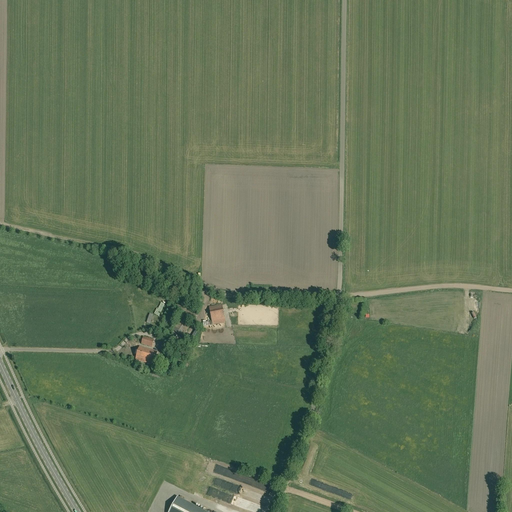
[(194,319),(199,310),(181,299),(176,308),(194,319)]
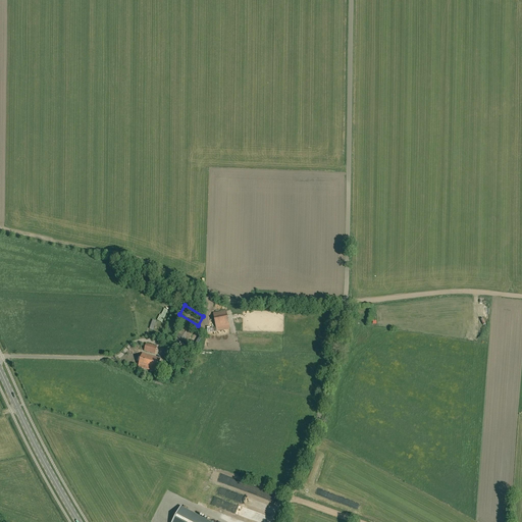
[(217,331),(230,328),(226,311),(213,313),(216,326),(214,327),(215,331),(217,331)]
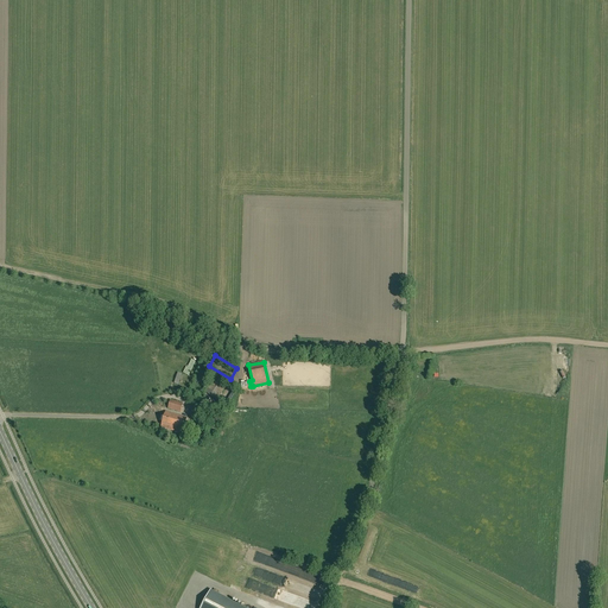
[(216,400),(227,386),(215,378),(204,392),(216,400)]
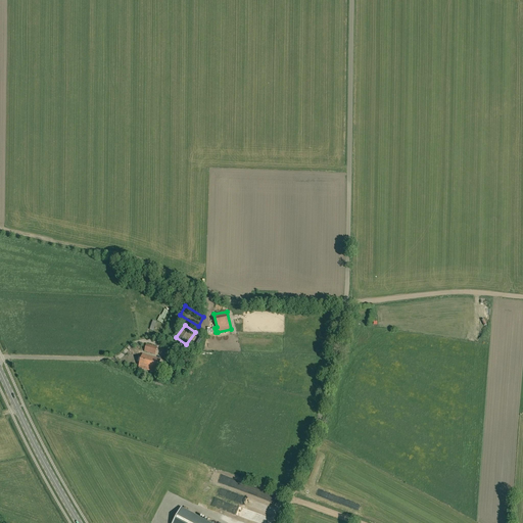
[(179,358),(186,347),(177,341),(170,351),(179,358)]
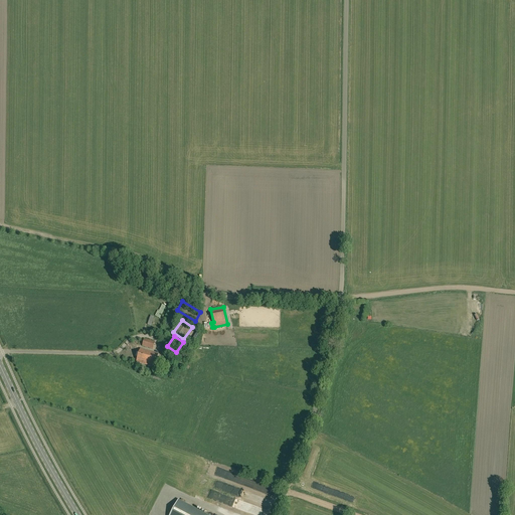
[(154,349),(156,342),(145,339),(142,346),(154,349)]
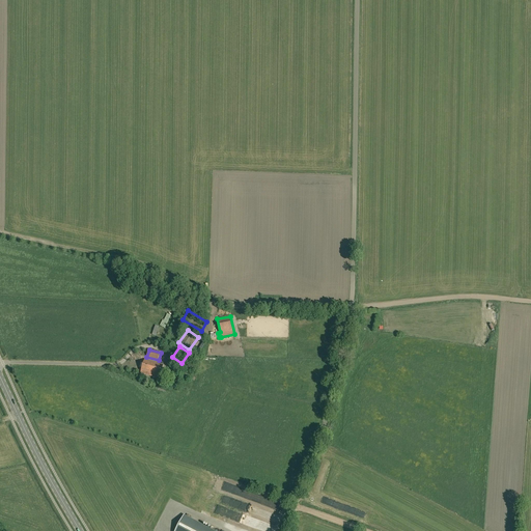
[(160,379),(164,365),(145,359),(141,373),(160,379)]
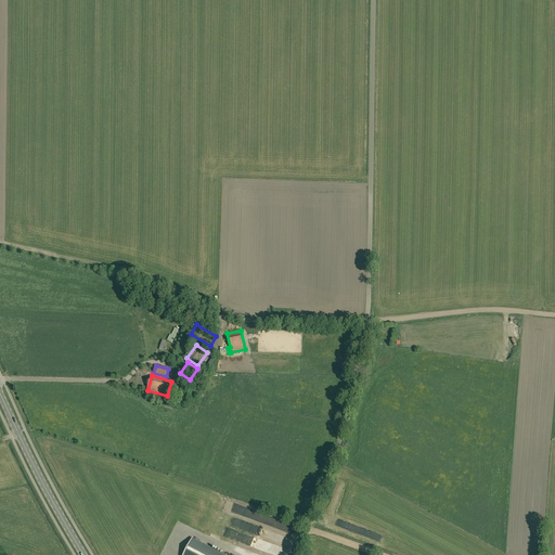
[(234,554),(233,554),(232,554),(224,554),(193,538),(183,554),(234,554)]
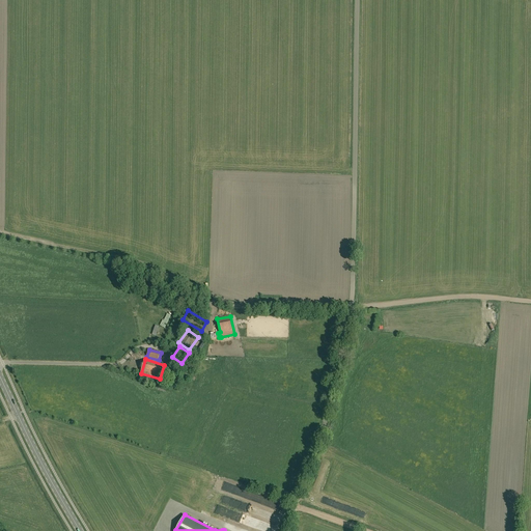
All buildings are outlined.
